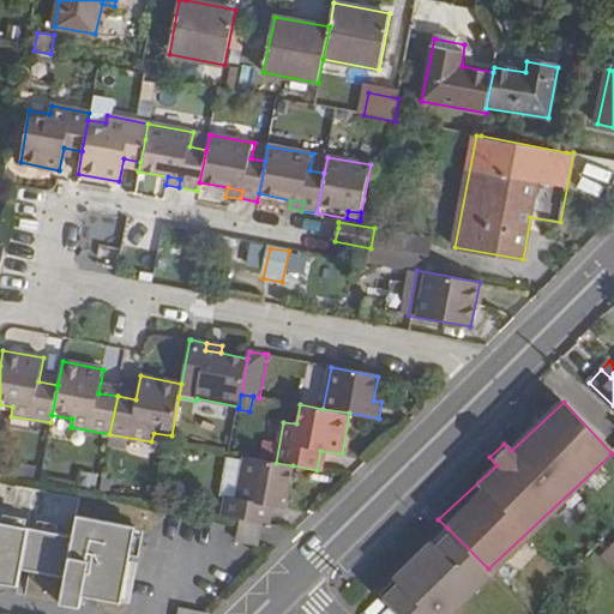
[(239,498),(228,497),(223,517),(240,519),(263,524),(266,506),(284,510),(293,465),(276,463),(246,457),(239,498)]
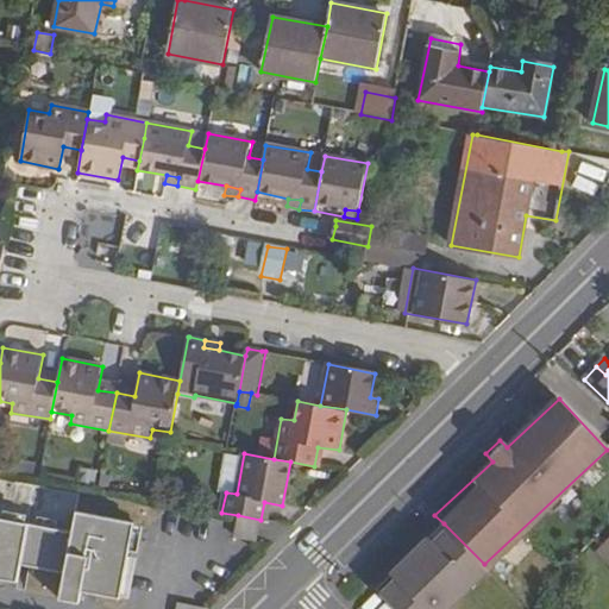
[(0,518),(0,577),(18,581),(22,564),(66,572),(60,598),(81,603),(83,591),(120,598),(135,522),(76,513),(73,532),(0,518)]
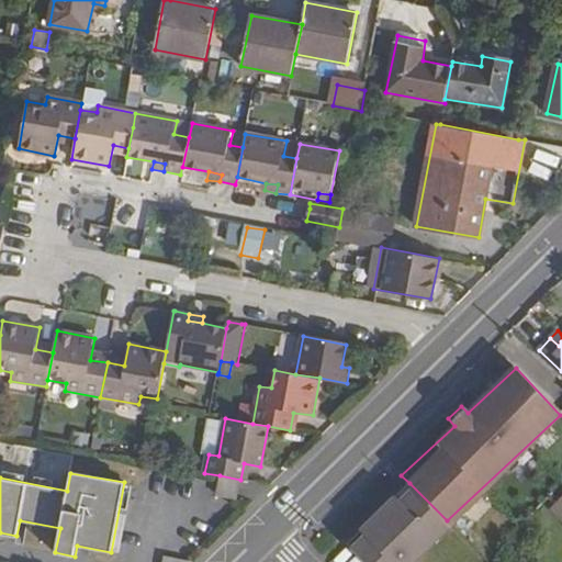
[(217,493),(236,497),(240,480),(220,475),(217,493)]
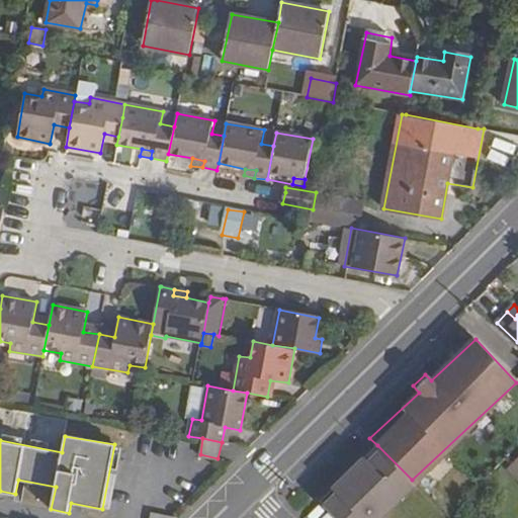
[(338,517),(381,517),(417,485),(412,480),(377,445),(335,486),(320,500),(338,517)]
